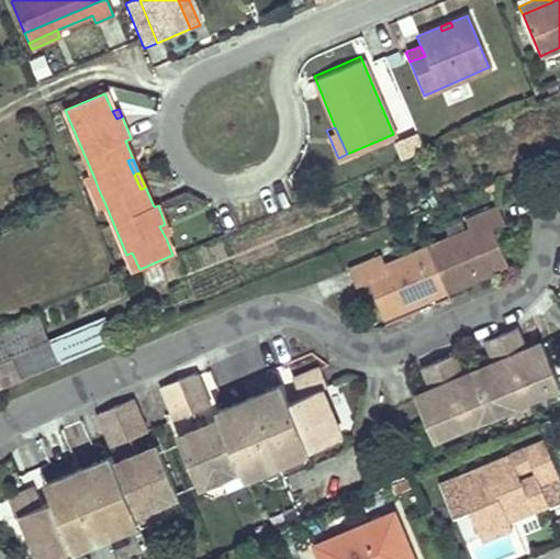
[(93,176),(87,178),(93,192),(99,190),(93,176)]
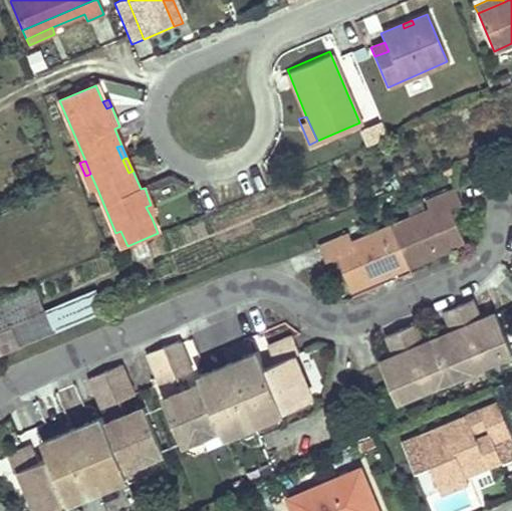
[(90,174),(85,176),(90,188),(96,187),(90,174)]
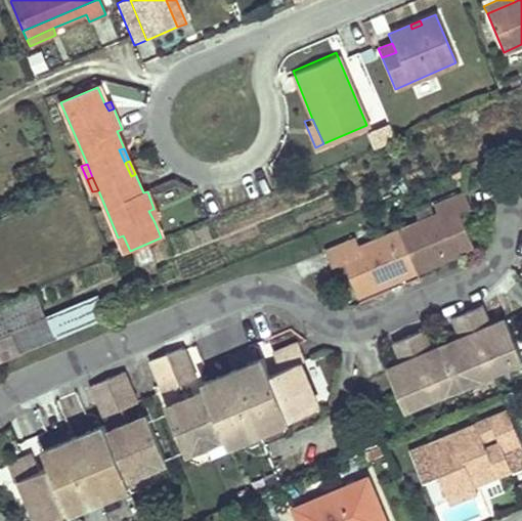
[(354,240),(323,253),(331,267),(342,262),(358,297),(390,284),(386,275),(439,254),(443,261),(474,248),(458,211),(471,208),(465,192),(433,206),(437,213),(358,248),(354,240)]
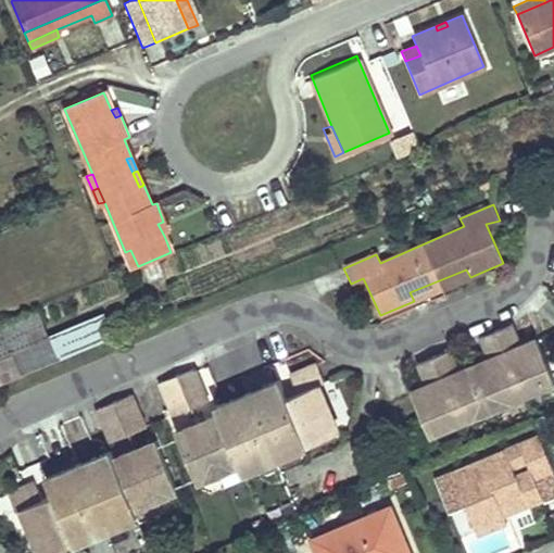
[(163,222),(158,224),(164,236),(168,234),(163,222)]
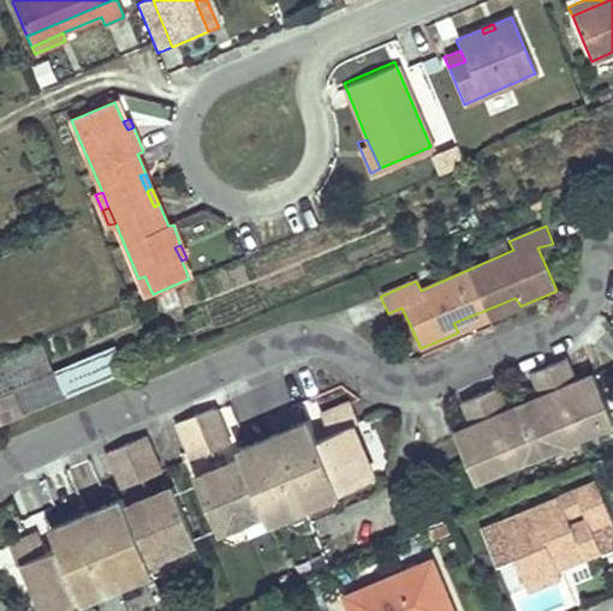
[(516,298),(453,323),(458,333),(521,306),(516,298)]
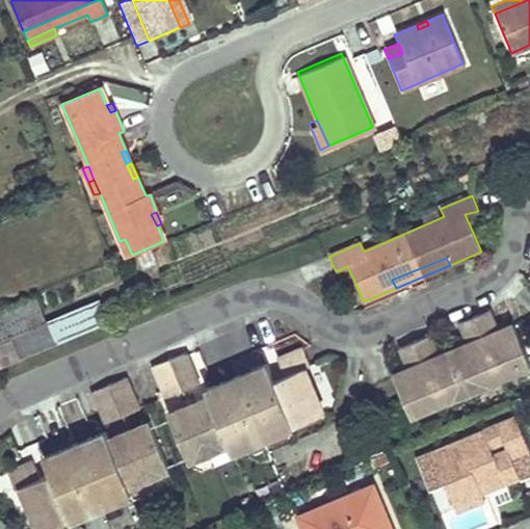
[(98,301),(10,338),(18,360),(107,322),(98,301)]
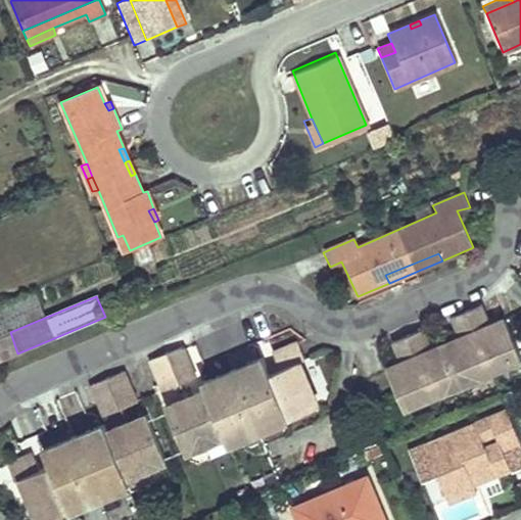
[(399,361),(385,367),(404,409),(520,360),(503,319),(487,324),(479,304),(450,318),(459,337),(429,349),(421,330),(391,342),(399,361)]
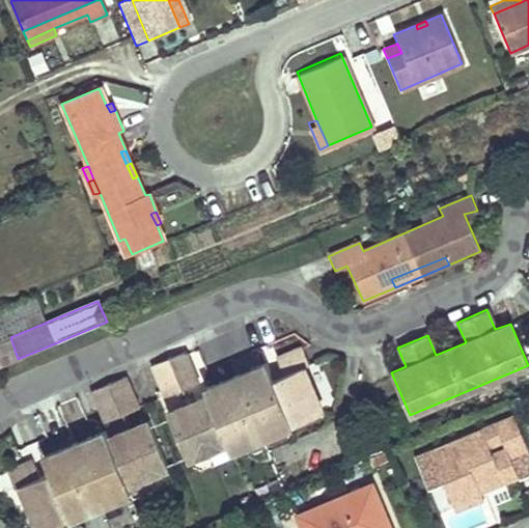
[(10,337),(0,340),(0,365),(18,359),(10,337)]
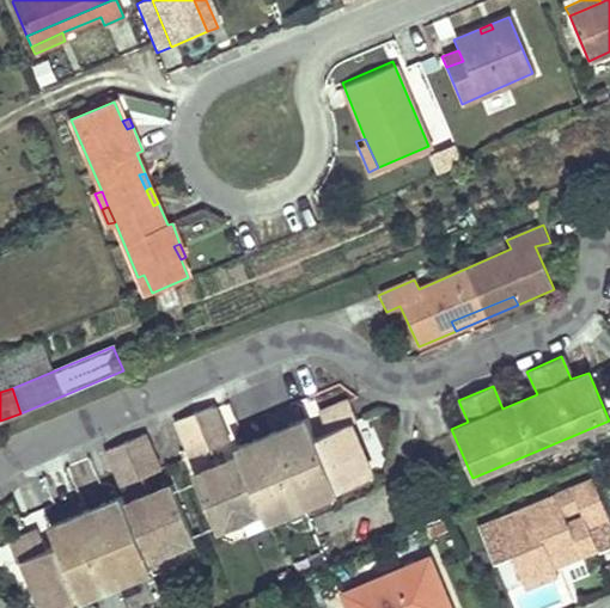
[(239,458),(193,477),(215,530),(262,510),(264,520),(376,474),(351,421),(355,419),(346,400),(318,412),(327,431),(313,437),(305,417),(235,446),(239,458)]
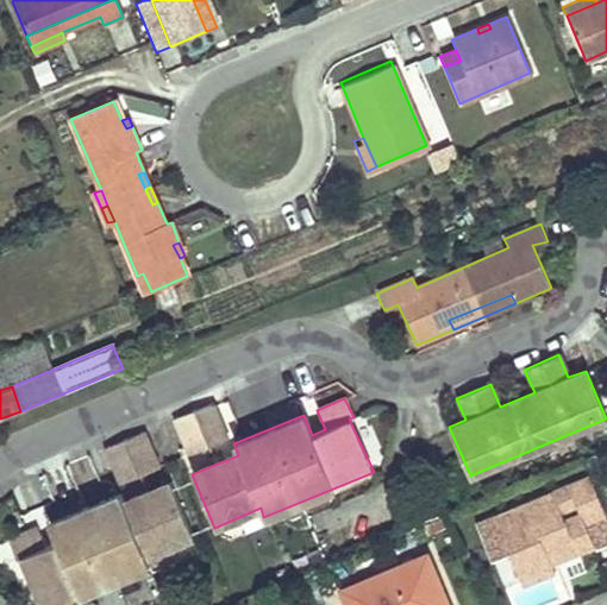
[(211,404),(175,418),(189,455),(226,441),(211,404)]
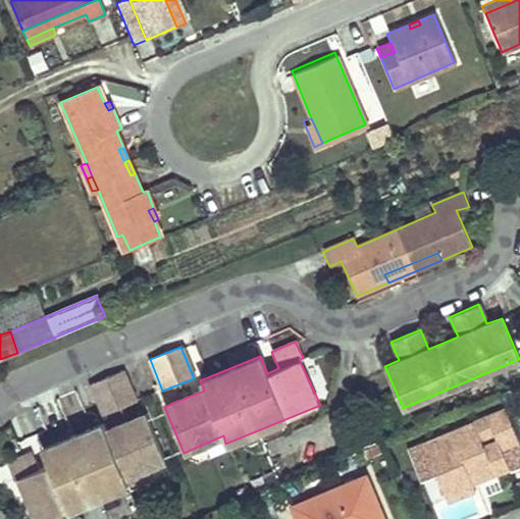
[(122,371),(92,383),(105,414),(136,402),(122,371)]
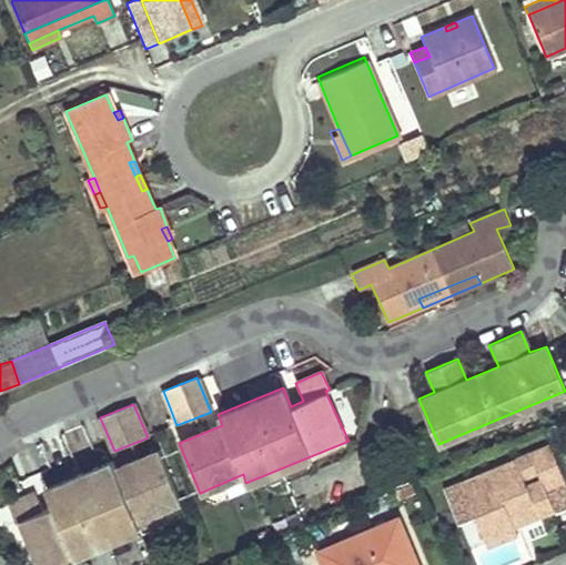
[(535,521),(553,513),(544,492),(565,483),(551,449),(461,485),(484,542),(514,530),(511,522),(532,513),(535,521)]
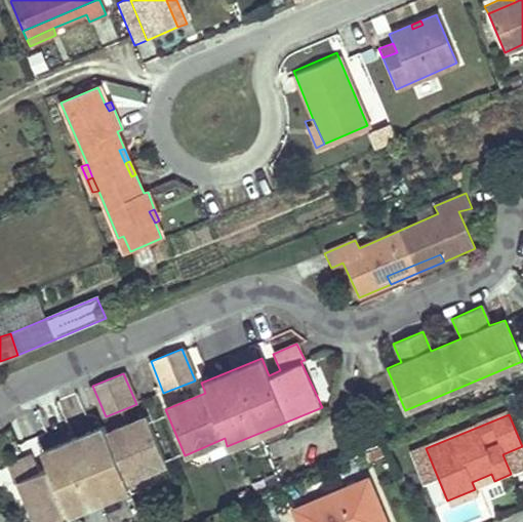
[(30,456),(6,467),(13,482),(17,480),(34,521),(45,521),(68,512),(128,487),(125,480),(166,464),(145,415),(107,433),(103,425),(42,451),(49,467),(36,472),(30,456)]
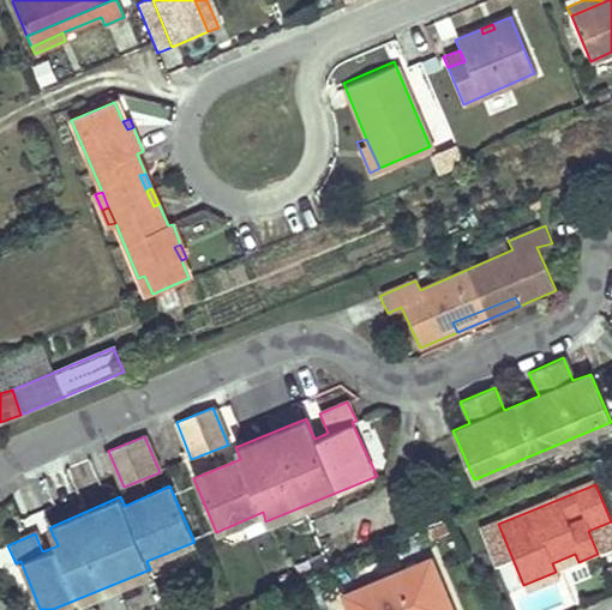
[(556,572),(579,562),(575,554),(552,563),(556,572)]
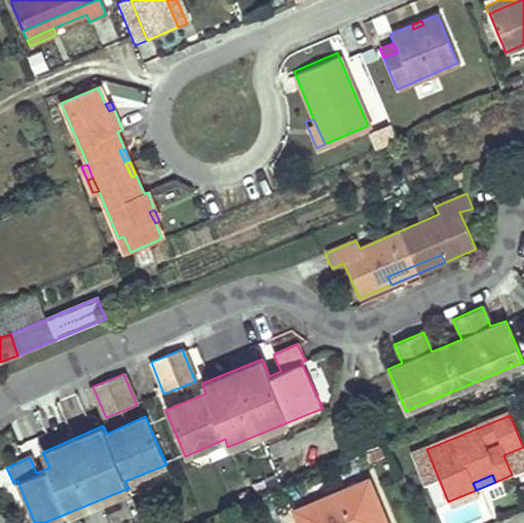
[(367,481),(295,511),(300,522),(385,522),(367,481)]
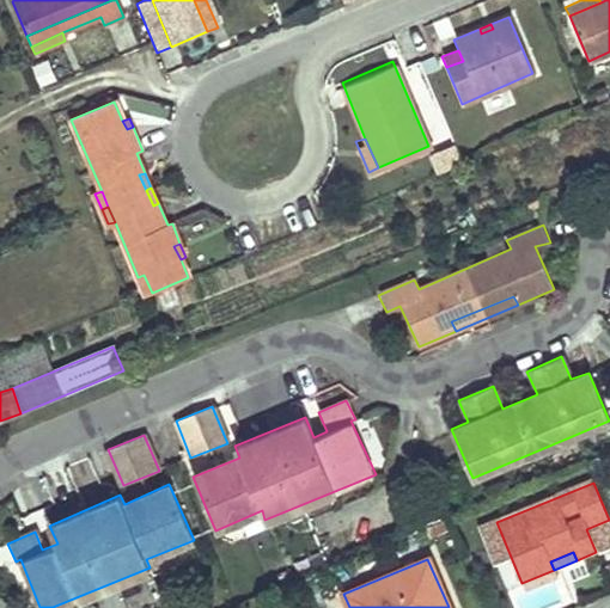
[(557,578),(554,570),(522,583),(525,591),(557,578)]
